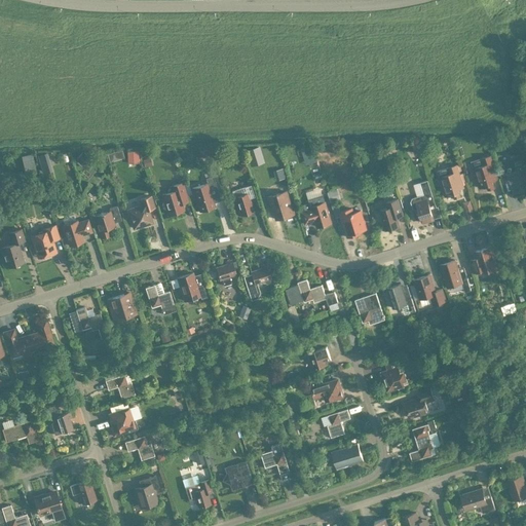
[(132,146),(121,146),(121,160),(133,159),(132,146)]
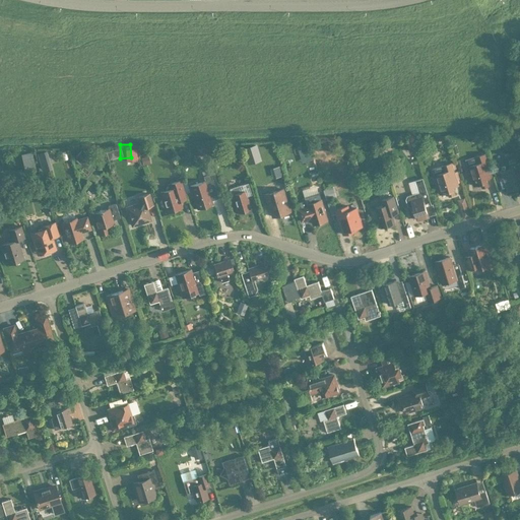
[(255,144),(242,148),(247,165),(260,160),(255,144)]
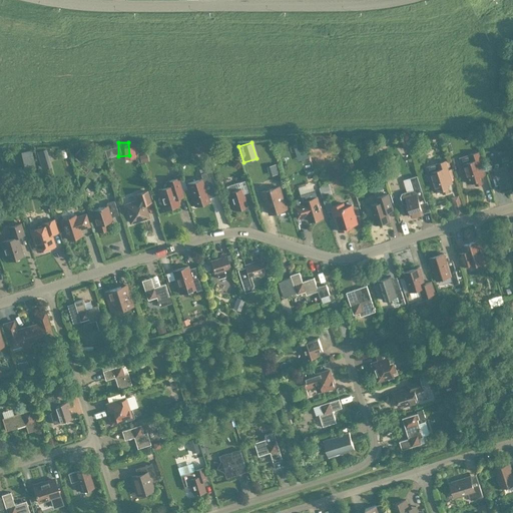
[(479,175),(485,173),(478,151),(469,153),(471,160),(461,163),(467,182),(474,180),(476,184),(482,182),(479,175)]
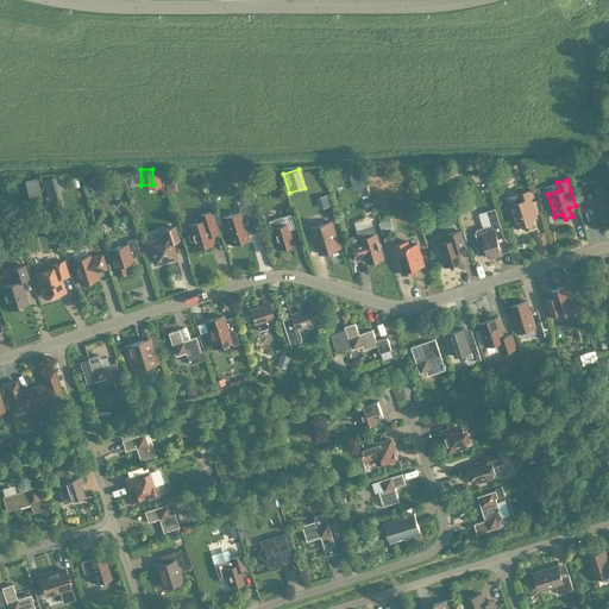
[(520,200),(508,203),(509,207),(508,207),(509,213),(512,213),(515,226),(523,224),(526,230),(533,227),(529,218),(537,215),(528,189),(518,193),(520,200)]
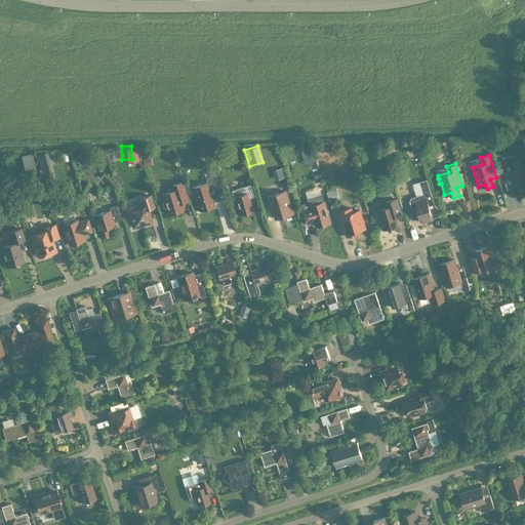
[(508,180),(512,193),(521,190),(518,180),(524,177),(524,163),(513,167),(514,169),(499,174),(502,183),(508,180)]
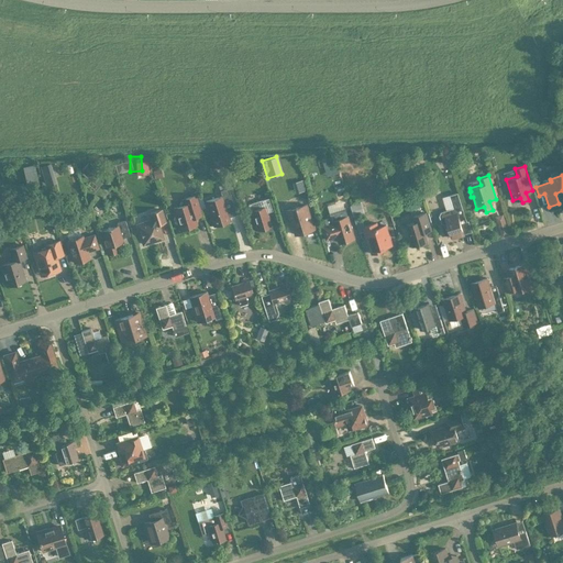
[(271,185),(275,199),(290,195),(286,179),(271,185)]
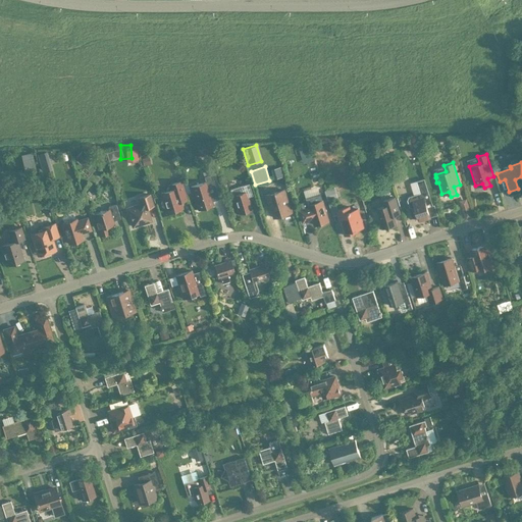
[(213,204),(208,189),(215,187),(211,173),(204,175),(205,180),(191,186),(198,208),(213,204)]
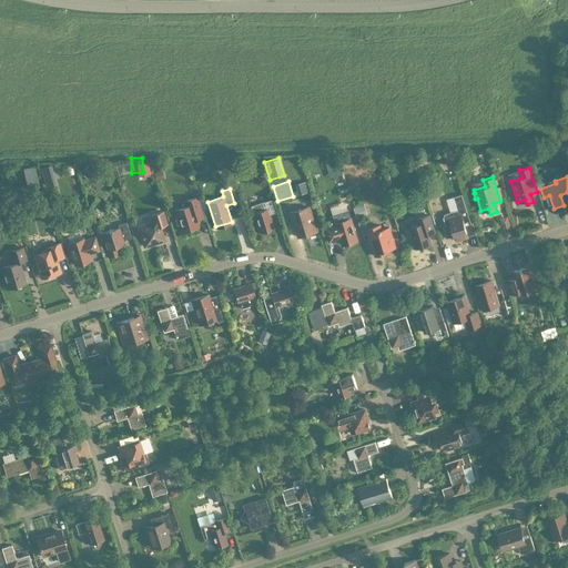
[(448,193),(440,194),(444,208),(452,206),(448,193)]
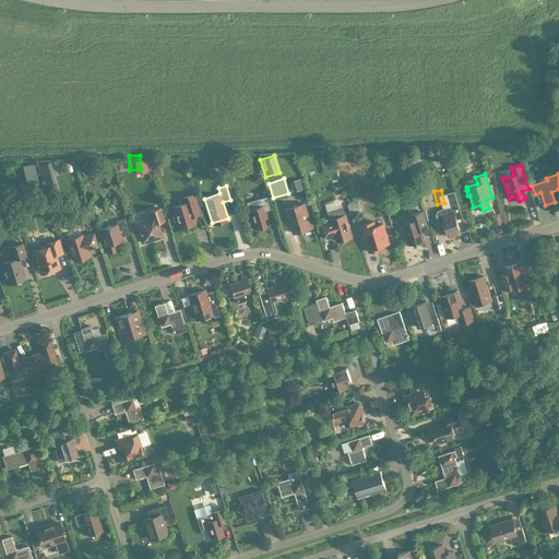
[(463,218),(454,190),(445,192),(450,205),(438,210),(436,214),(441,232),(447,230),(449,236),(461,232),(456,219),(463,218)]
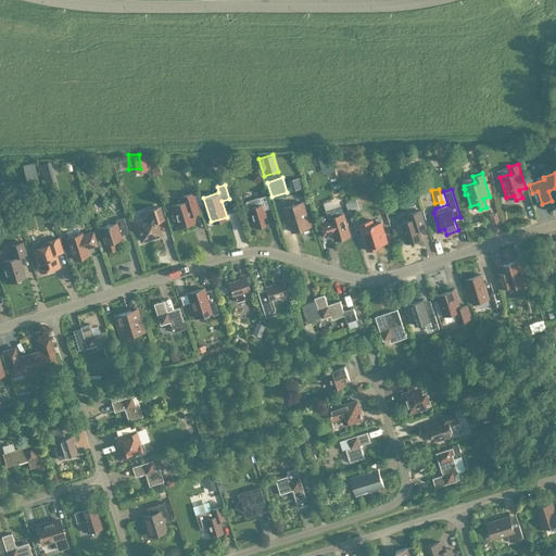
[(174,220),(176,219),(177,226),(193,220),(192,217),(200,215),(192,192),(182,194),(184,197),(177,199),(177,201),(177,203),(171,205),(173,212),(172,213),(171,215),(172,219),(174,220)]
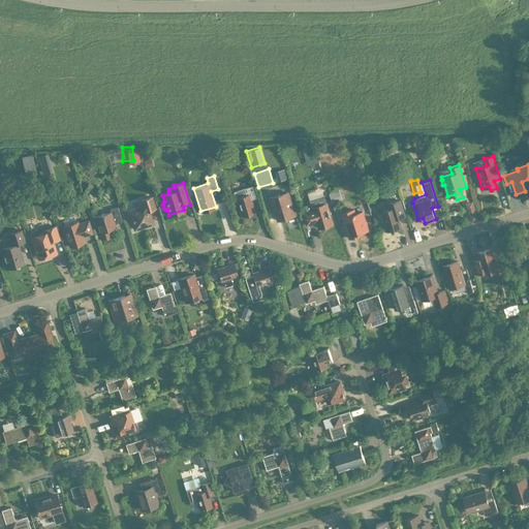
[(250,199),(255,197),(252,185),(232,191),(234,195),(236,196),(242,215),(253,212),(250,199)]
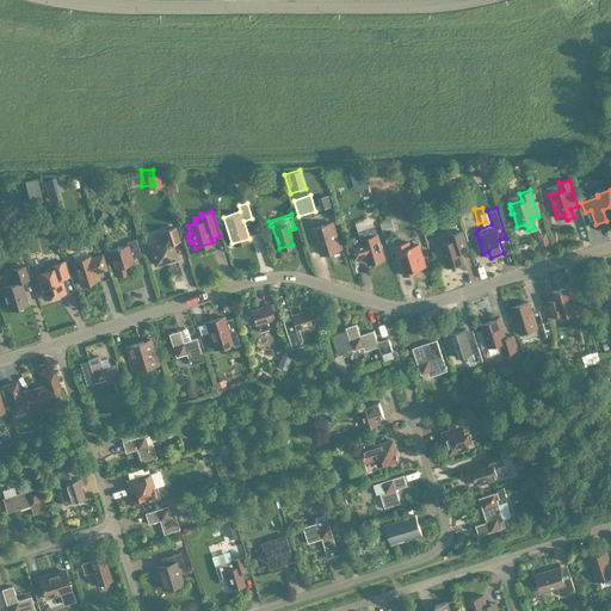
[(321,254),(344,247),(341,238),(337,239),(332,221),(309,228),(313,241),(316,239),(321,254)]
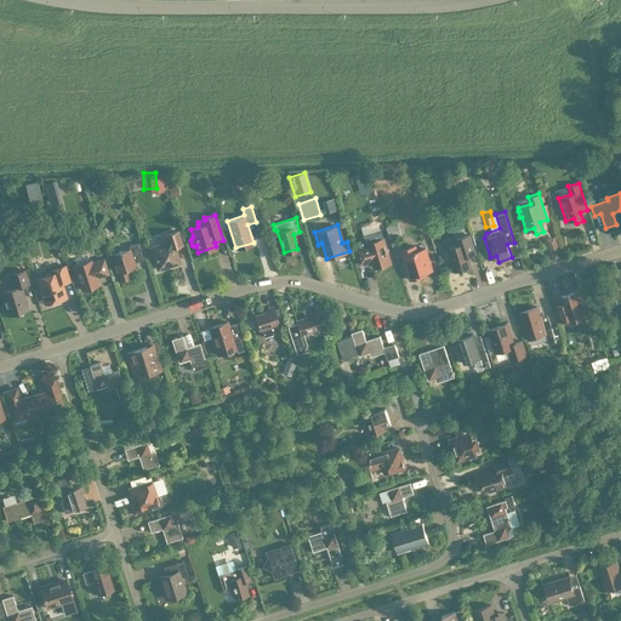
[(364,233),(365,237),(358,239),(360,248),(355,249),(359,263),(371,260),(374,267),(391,262),(380,228),(364,233)]
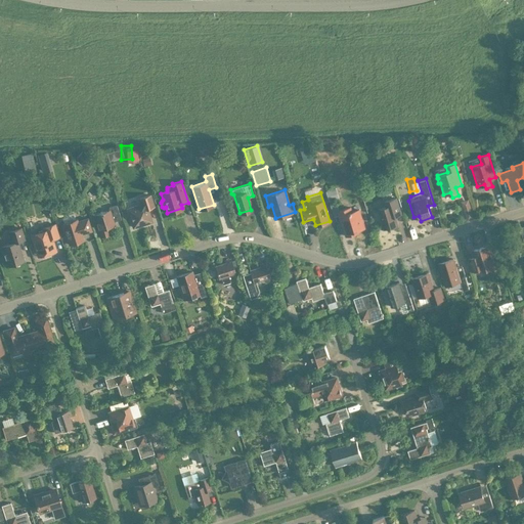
[(491,197),(494,204),(499,202),(496,193),(491,197)]
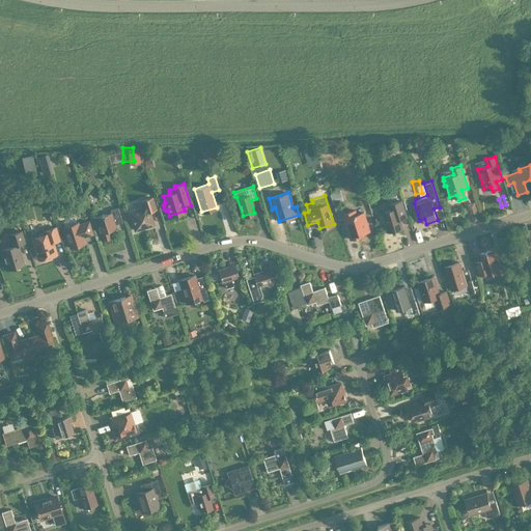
[(129,211),(135,229),(154,224),(149,210),(155,208),(151,197),(140,200),(142,206),(129,211)]
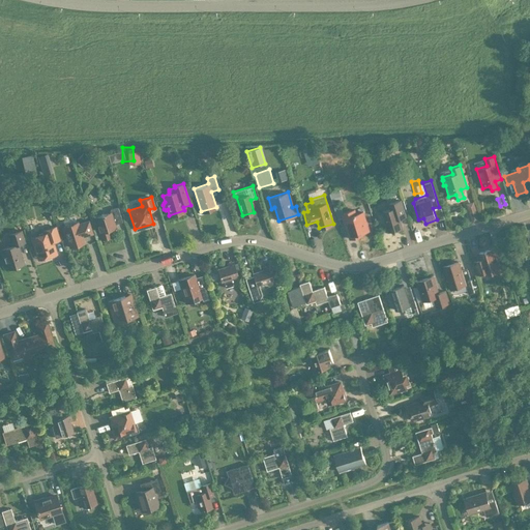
[(361,232),(369,230),(363,213),(372,211),(367,198),(359,200),(362,209),(355,211),(354,209),(342,213),(350,238),(362,234),(361,232)]
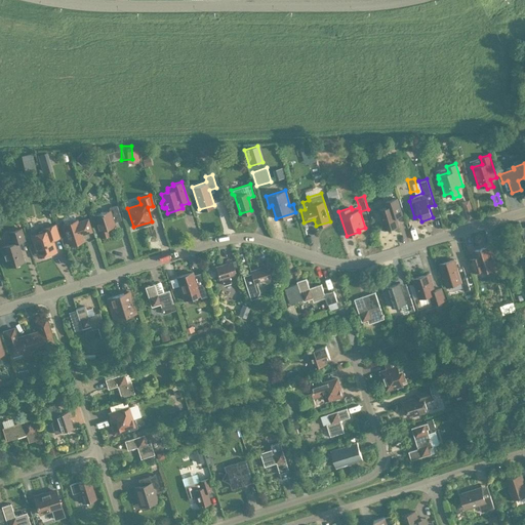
[(385,229),(398,225),(396,217),(402,215),(397,197),(385,201),(387,206),(378,209),(385,229)]
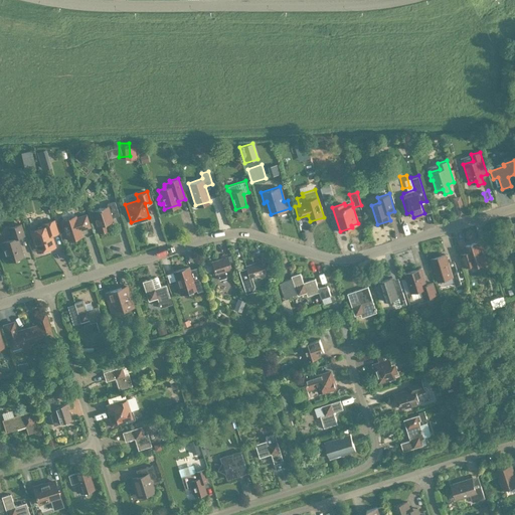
[(447,195),(449,211),(459,209),(456,193),(447,195)]
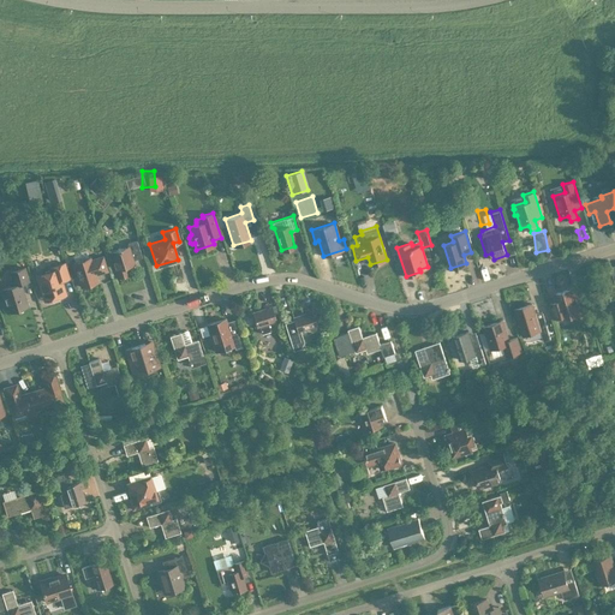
[(117,278),(130,273),(127,266),(135,263),(133,260),(142,256),(136,240),(127,243),(127,245),(120,249),(119,248),(117,248),(117,249),(108,252),(117,278)]
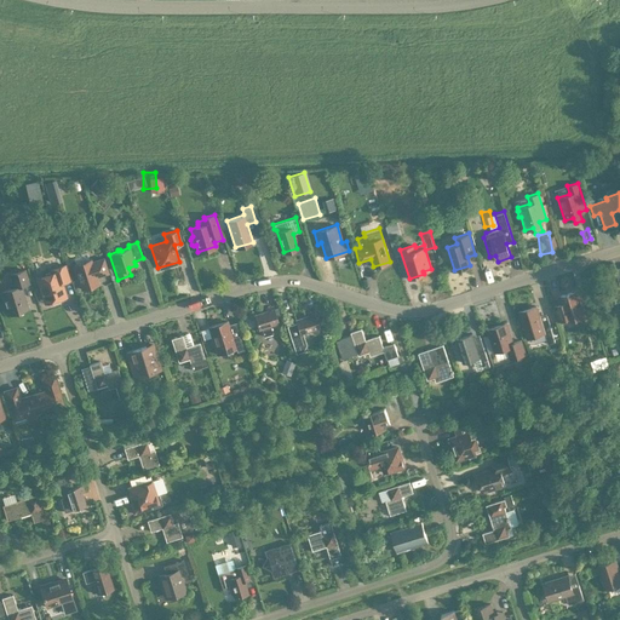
[(81,288),(98,283),(96,276),(108,273),(103,258),(91,262),(91,259),(73,264),(81,288)]
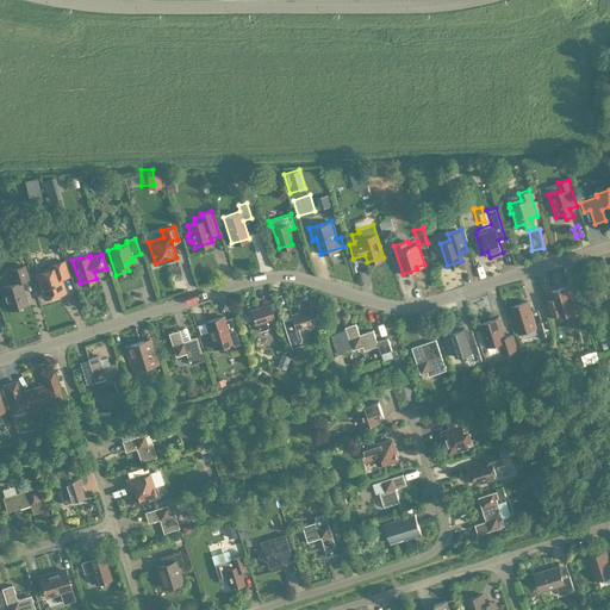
[(36,273),(44,298),(48,297),(50,298),(60,294),(61,292),(64,291),(61,278),(68,275),(63,260),(50,265),(50,268),(36,273)]
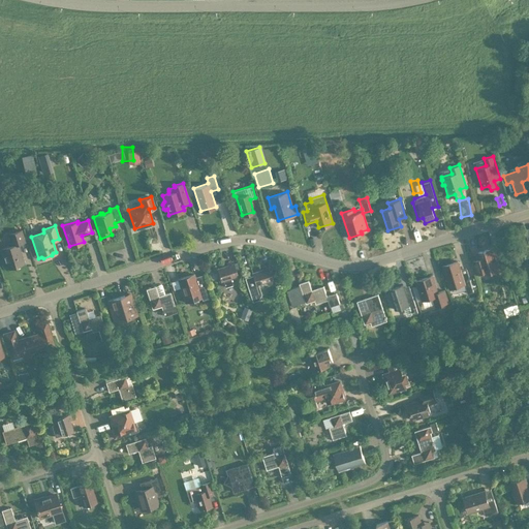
[(1,248),(6,266),(9,266),(11,267),(23,262),(17,244),(24,241),(21,229),(7,234),(10,243),(9,245),(1,248)]
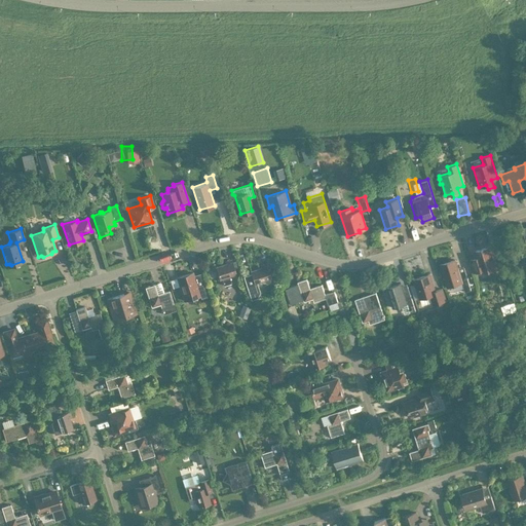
[(475,256),(468,258),(474,271),(478,270),(479,272),(499,266),(492,243),(473,249),(475,256)]
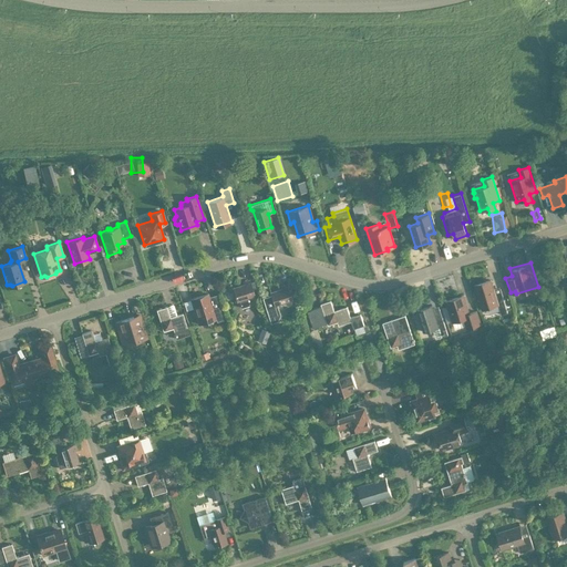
[(236,300),(238,300),(240,307),(249,303),(247,297),(255,295),(253,288),(256,287),(255,280),(250,281),(249,279),(243,281),(244,284),(232,287),(236,300)]
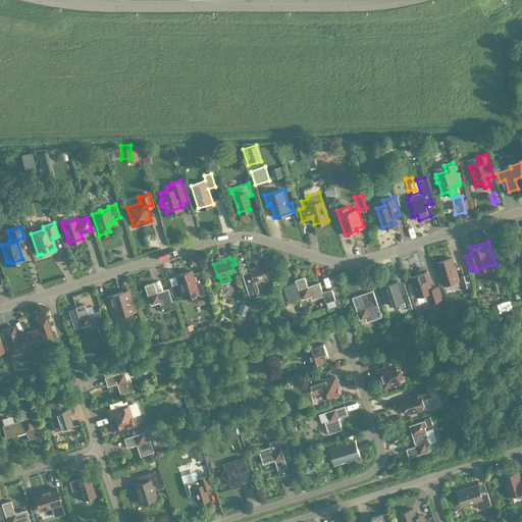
[(461,289),(467,288),(462,272),(457,274),(452,257),(436,261),(442,284),(458,279),(461,289)]
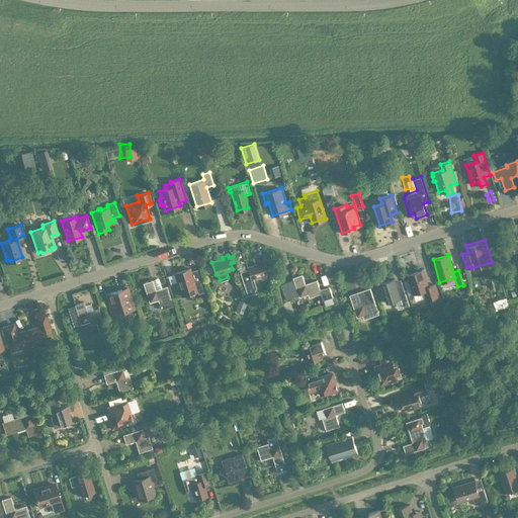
[(246,266),(247,268),(239,270),(246,292),(252,290),(255,286),(252,278),(259,275),(260,277),(262,278),(265,277),(266,275),(265,274),(267,273),(262,259),(256,261),(257,263),(246,266)]
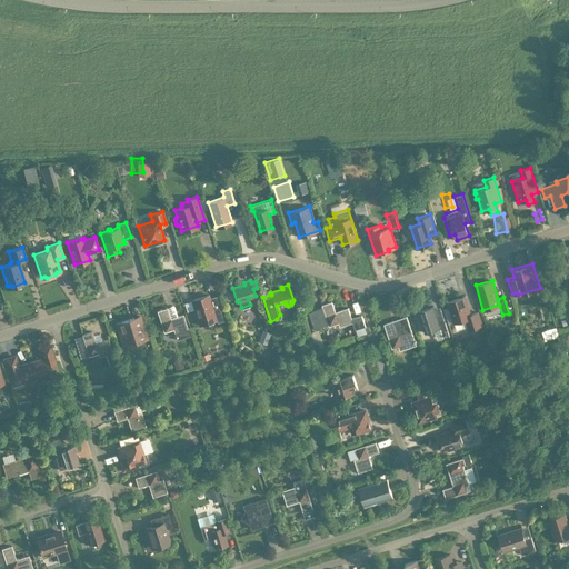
[(217,322),(223,320),(219,307),(212,309),(208,293),(190,299),(199,325),(216,319),(217,322)]
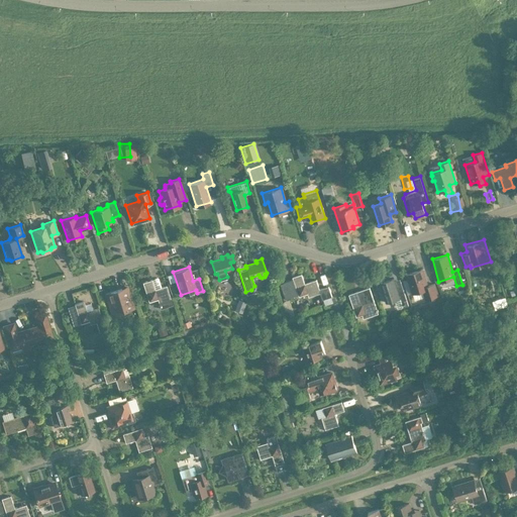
[(437,295),(434,283),(427,285),(422,269),(406,274),(412,293),(422,290),(425,299),(437,295)]
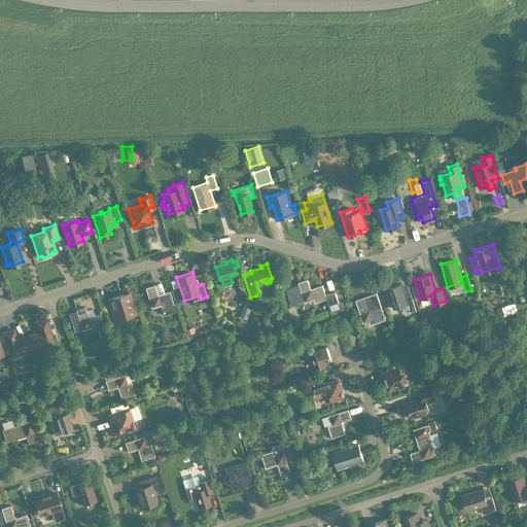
[(314,302),(326,299),(328,305),(338,302),(335,291),(325,294),(322,284),(310,288),(307,279),(297,282),(305,302),(313,299),(314,302)]
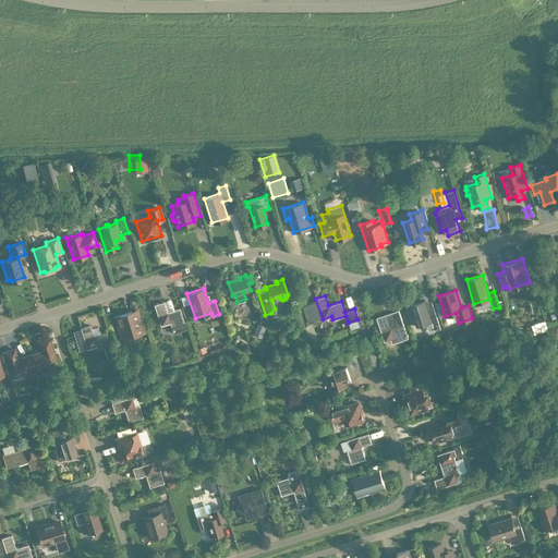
[(440,329),(438,323),(436,316),(431,317),(424,300),(410,304),(416,326),(431,322),(433,325),(435,331),(440,329)]
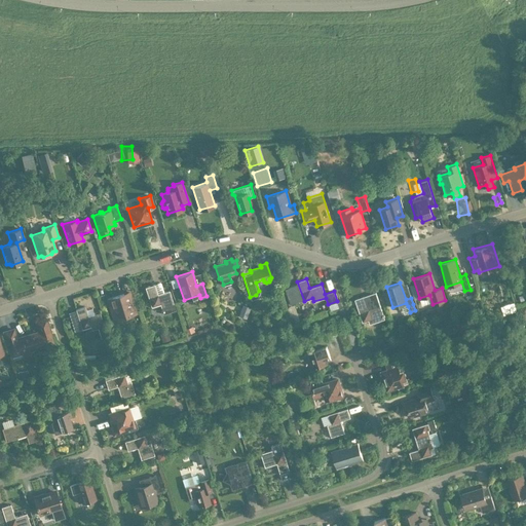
[(175,309),(173,303),(168,290),(157,294),(154,284),(144,287),(150,306),(159,303),(162,313),(175,309)]
